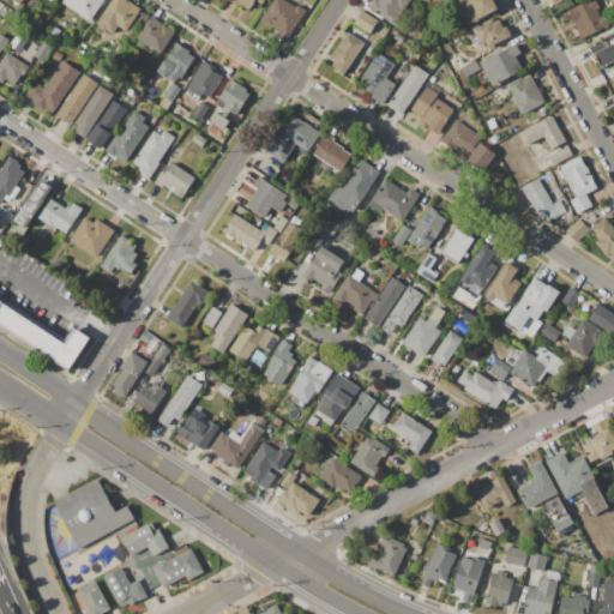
[(26,0),(41,0),(35,11),(24,5),(26,0)]
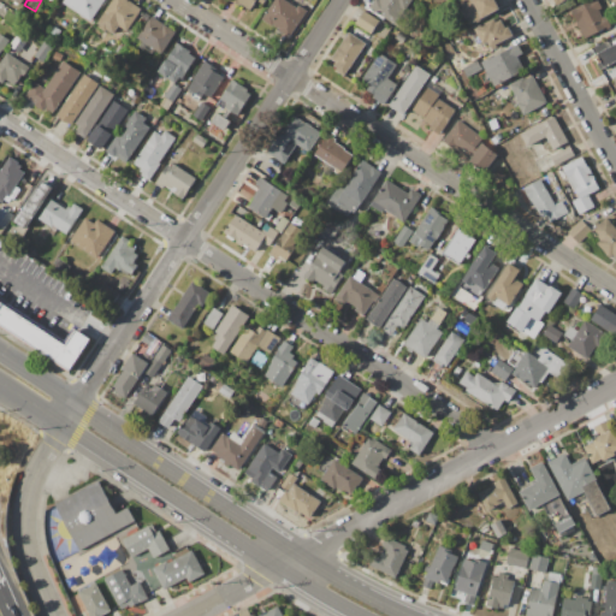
[(64,0),(105,0),(90,22),(63,4),(64,0)]
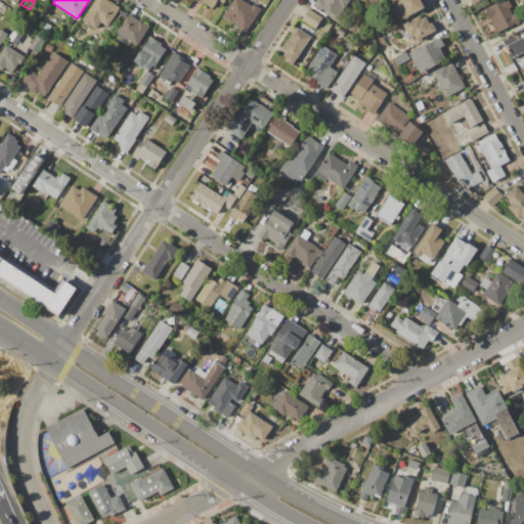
[(95,0),(108,0),(121,8),(108,27),(101,23),(96,30),(90,26),(90,27),(84,24),(85,23),(82,20),(95,0)]
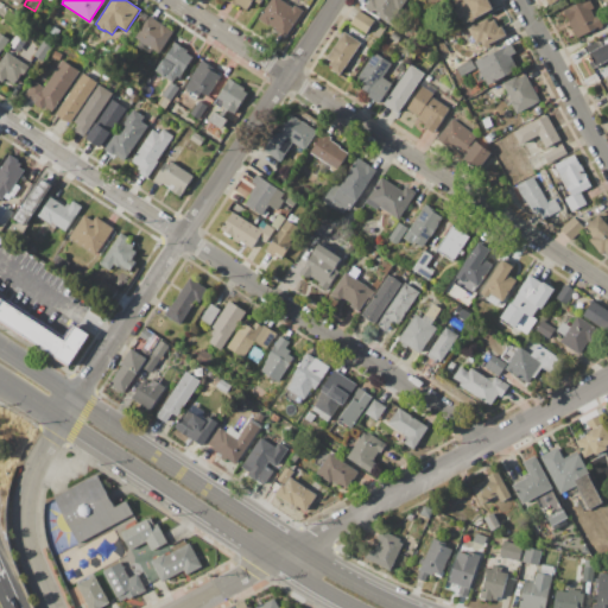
[(261,0),(259,5),(253,1),(247,10),(236,2),(235,5),(228,0),(261,0)]
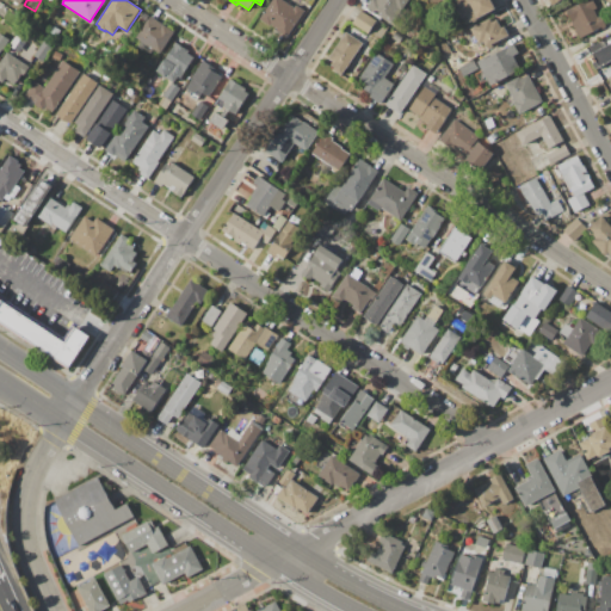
[(272,0),(283,0),(294,7),(296,5),(304,11),(285,41),(258,22),(272,0)]
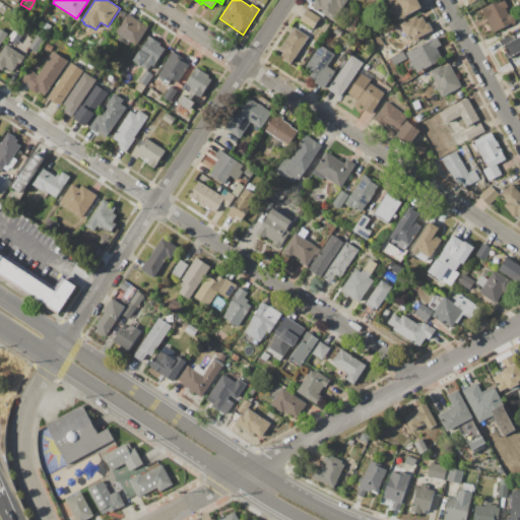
[(347,0),(335,20),(313,7),(317,0),(347,0)]
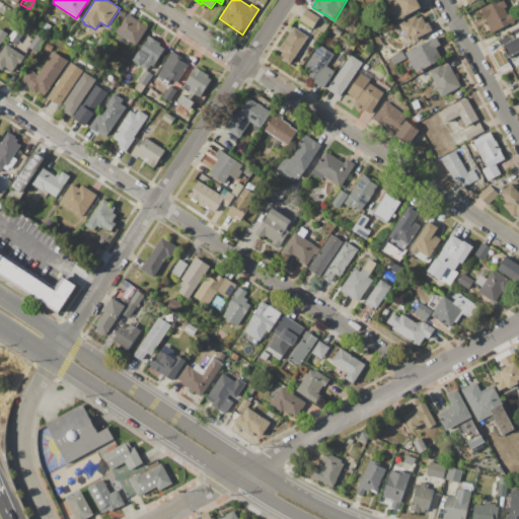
[(383,2),(387,0),(419,0),(421,4),(420,4),(421,7),(405,16),(406,17),(402,19),(402,17),(394,22),(383,2)]
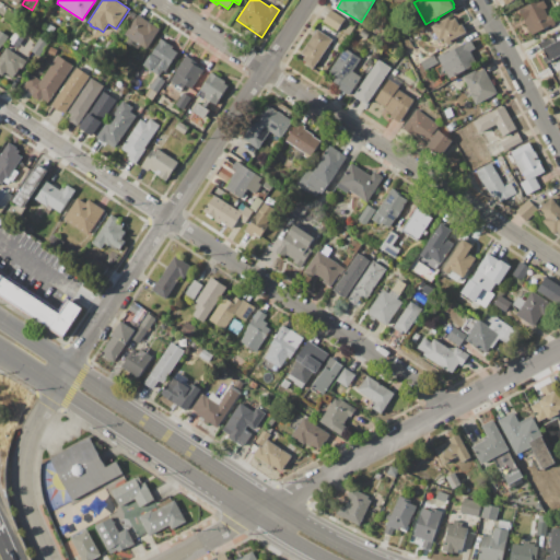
[(518,10),(537,0),(543,0),(547,8),(544,9),(548,15),(550,14),(556,23),(533,35),(518,10)]
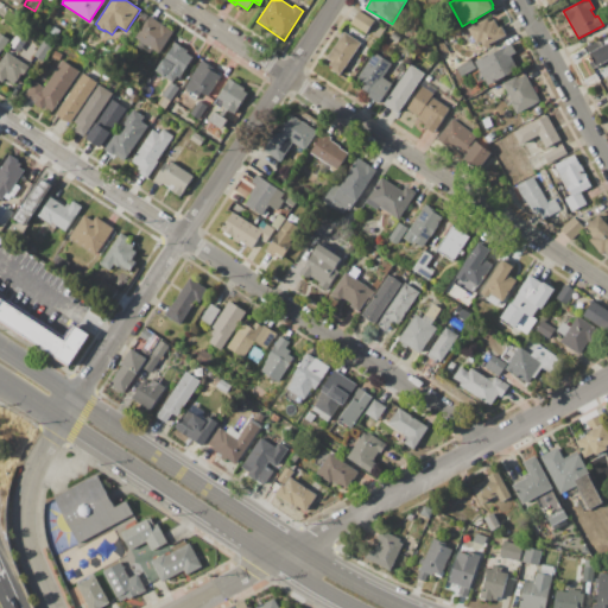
[(360,10),(375,20),(367,33),(350,23),(360,10)]
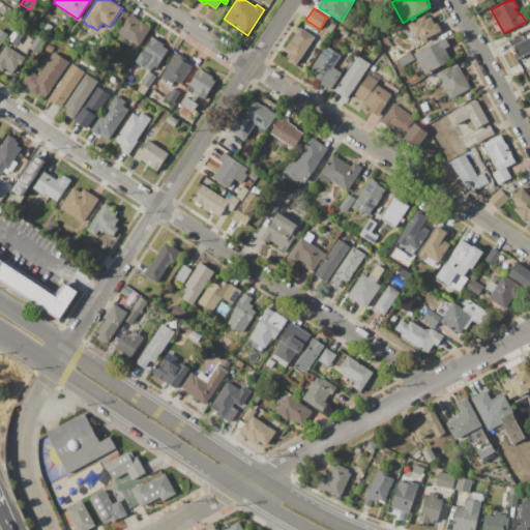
[(130,13),(151,28),(139,46),(127,38),(124,43),(119,40),(122,35),(118,32),(130,13)]
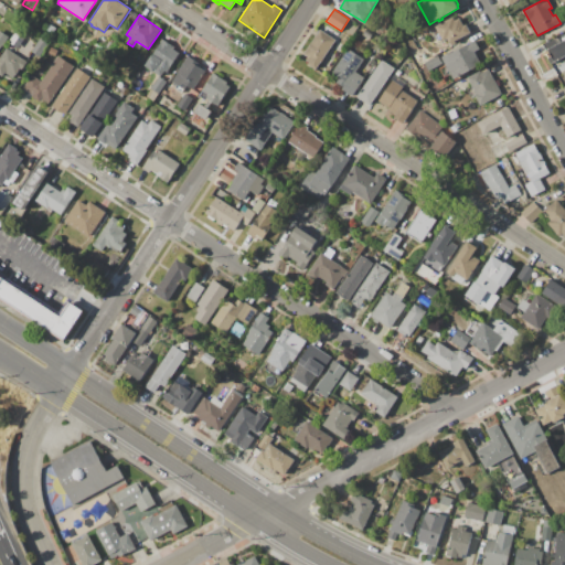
[(435,27),(454,17),(455,20),(460,18),(464,25),(467,23),(471,32),(456,41),(457,43),(452,44),(451,43),(450,44),(447,39),(443,41),(435,27)]
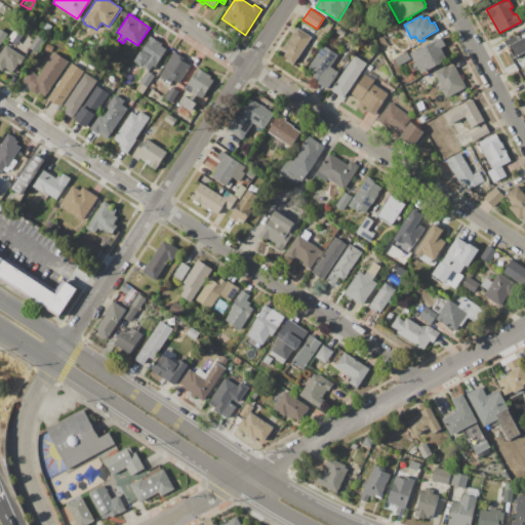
[(0,26),(8,31),(0,44),(0,26)]
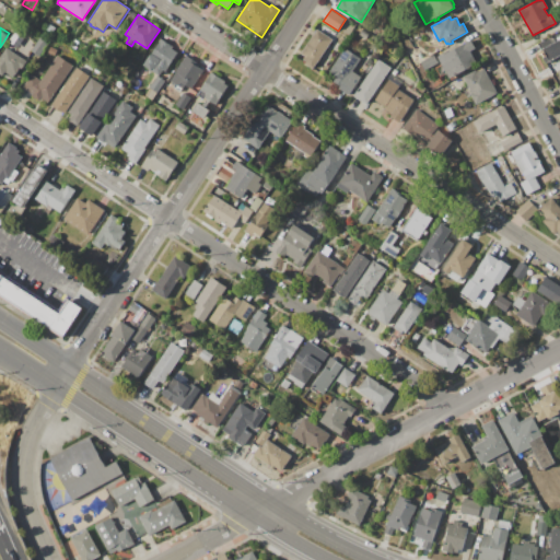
[(301,54),(317,30),(333,39),(313,69),(305,63),(306,61),(303,59),(305,56),(301,54)]
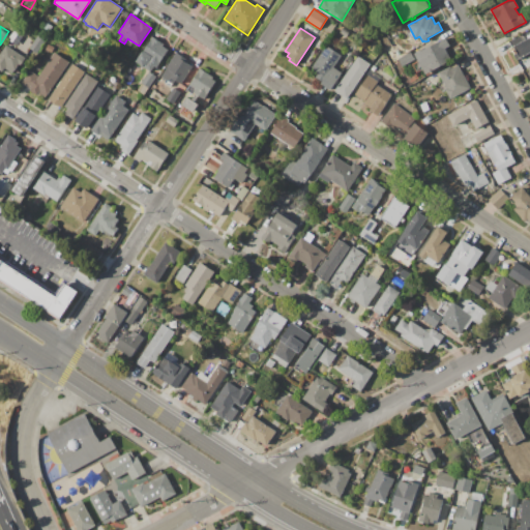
[(152,36),(169,48),(155,68),(154,66),(151,71),(136,62),(152,36)]
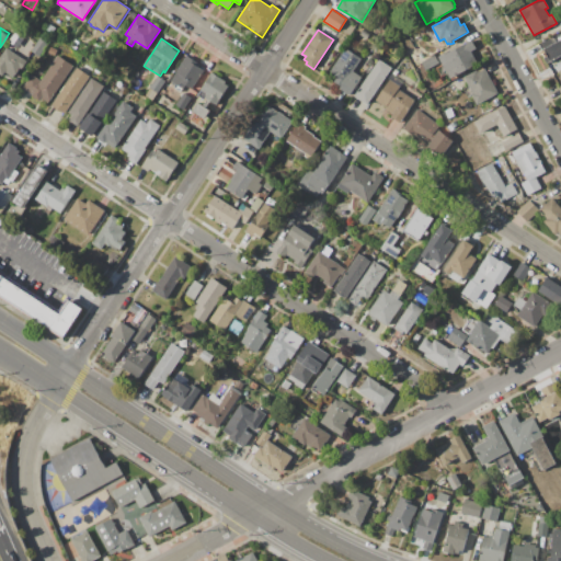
[(439,57),(450,50),(451,50),(471,39),(476,48),(471,50),(479,64),(451,79),(439,57)]
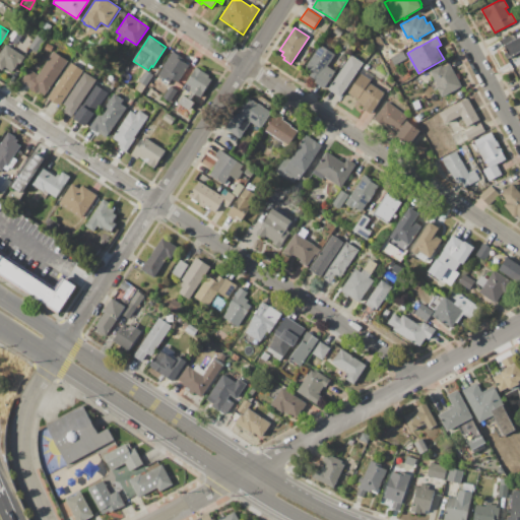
[(504,46),(519,37),(519,52),(507,59),(504,54),(507,52),(504,46)]
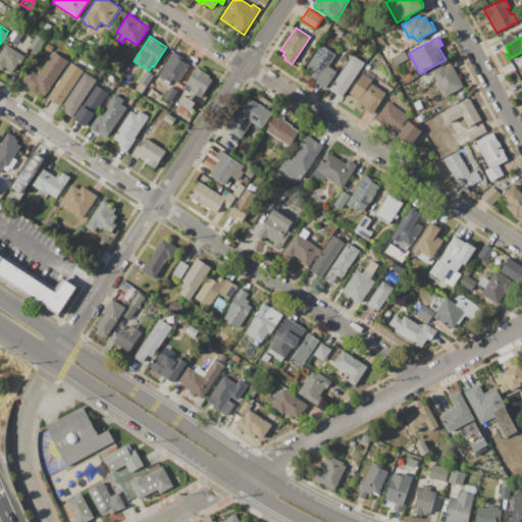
[(173,39),(177,42),(173,48),(169,45),(173,39)]
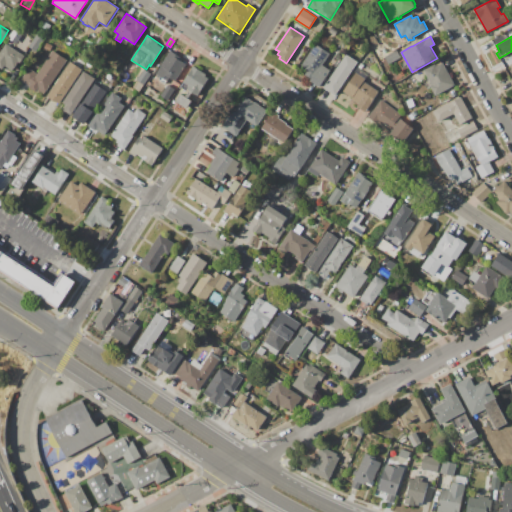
[(47,43),(52,46),(50,51),(44,48),(47,43)]
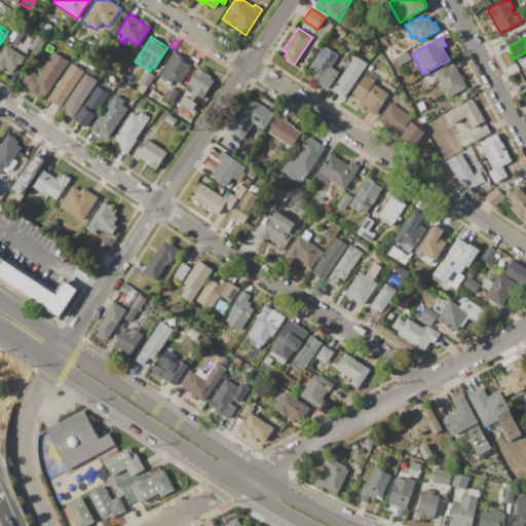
[(0,53),(6,45),(26,58),(21,66),(19,65),(12,74),(4,68),(2,71),(0,69),(0,53)]
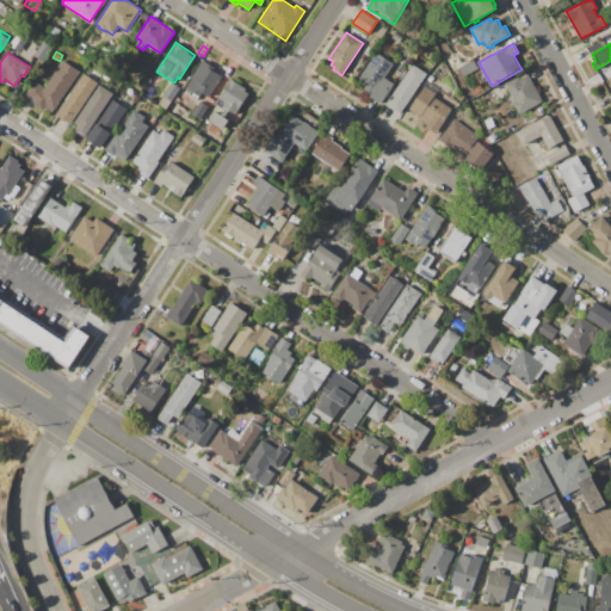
[(377,54),(394,65),(386,78),(395,85),(381,105),(370,97),(371,94),(364,90),(368,84),(360,79),(377,54)]
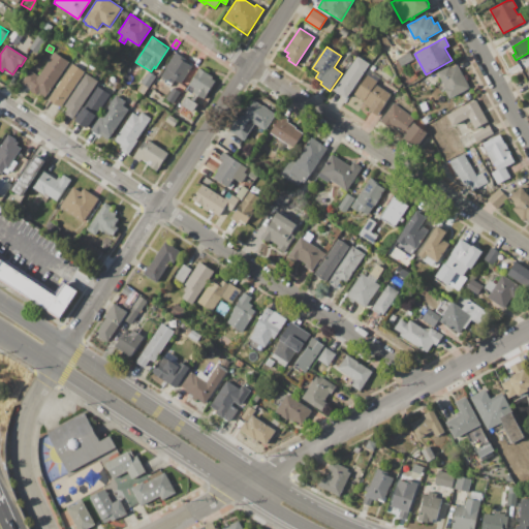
[(177,52),(194,63),(181,85),(175,81),(173,84),(160,76),(177,52)]
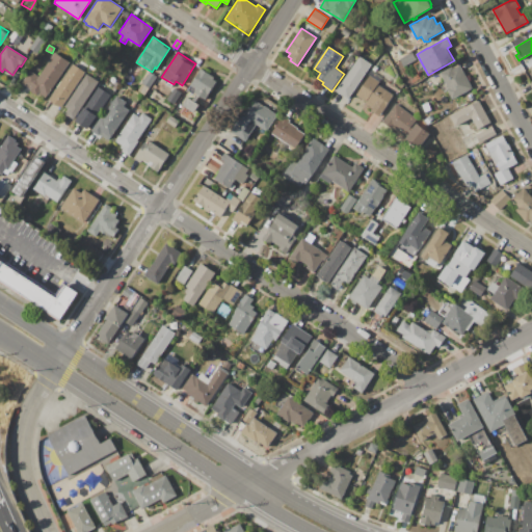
[(399,59),(413,52),(417,59),(403,67),(399,59)]
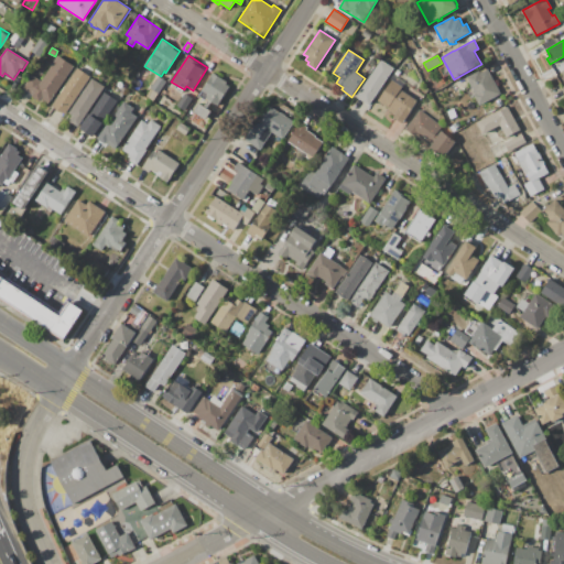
[(32,75),(42,82),(58,56),(74,66),(49,105),(41,99),(39,102),(31,97),(33,95),(24,88),(32,75)]
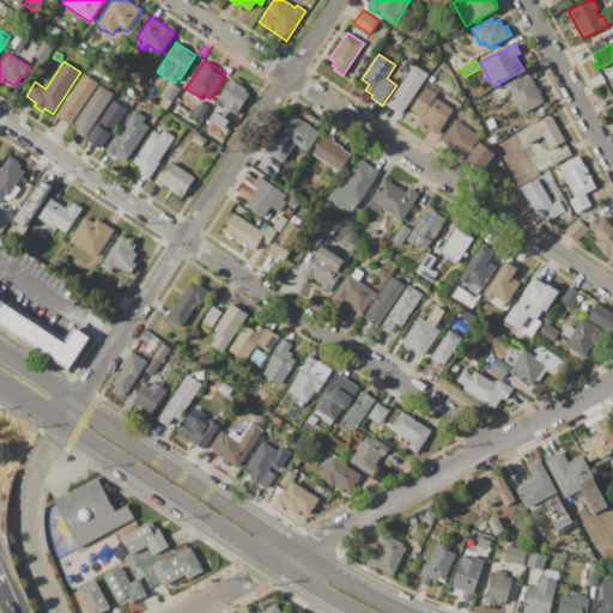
[(414,65),(429,74),(401,115),(387,105),(414,65)]
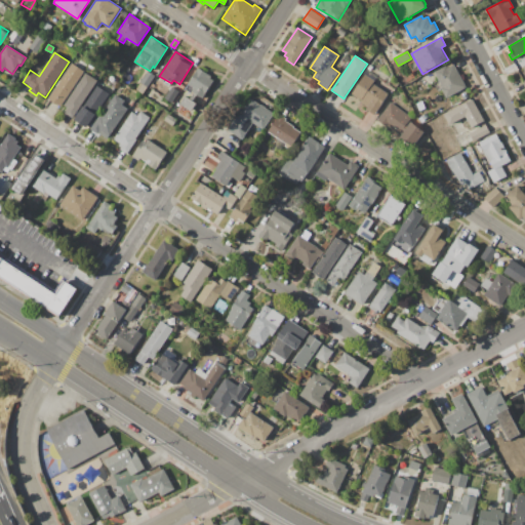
[(49,99),(72,64),(84,72),(62,107),(49,99)]
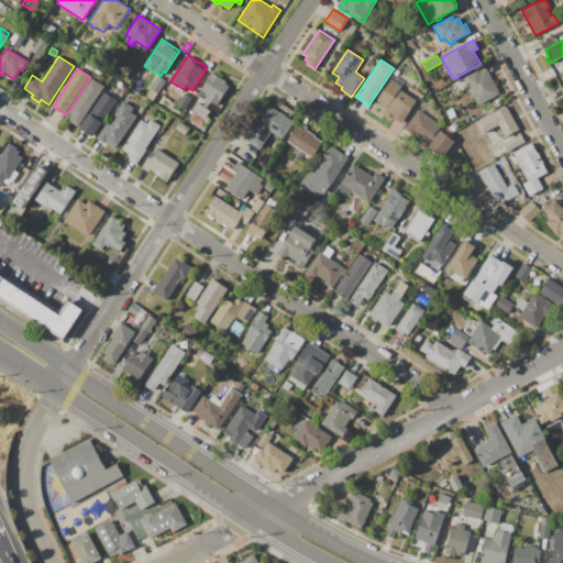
[(466,77),(478,72),(479,74),(487,69),(500,95),(479,106),(473,95),(475,94),(466,77)]
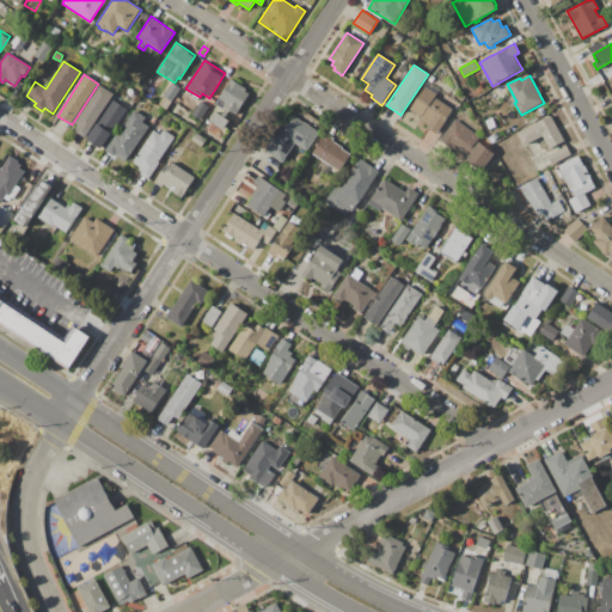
[(231,80),(246,90),(245,92),(249,95),(236,115),(224,108),(226,104),(219,99),(231,80)]
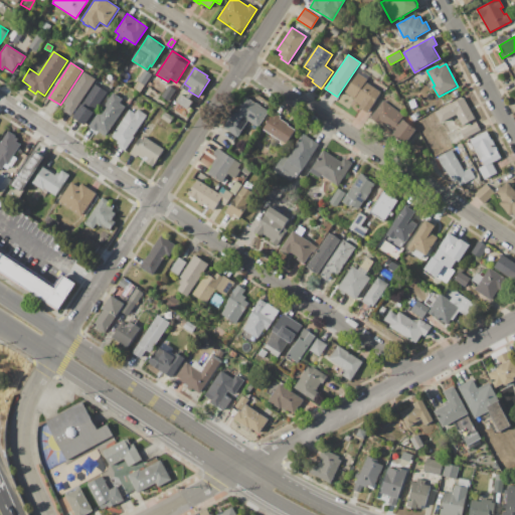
[(358,67),(370,74),(365,82),(381,93),(367,113),(359,108),(361,104),(344,93),(356,74),(354,73),(358,67)]
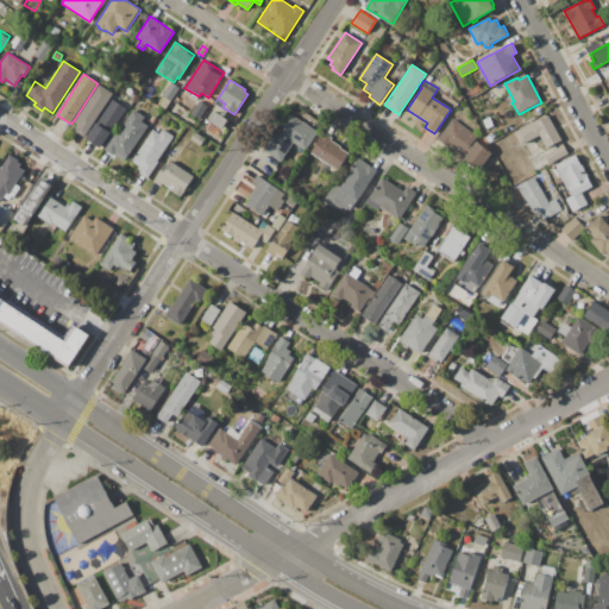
[(158,104),(171,83),(180,88),(165,110),(158,104)]
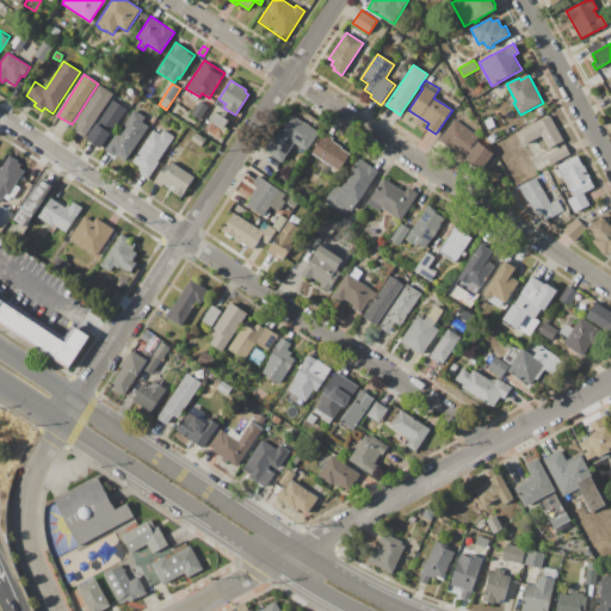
[(74,123),(99,85),(113,94),(85,139),(76,133),(80,127),(74,123)]
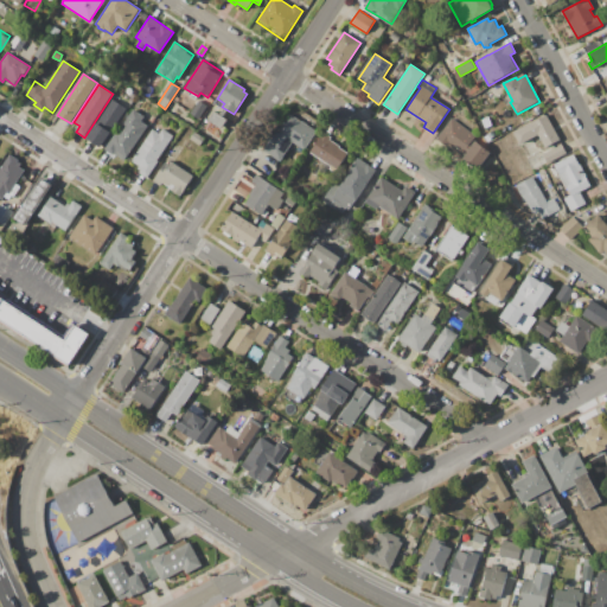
[(129,87),(134,90),(129,97),(125,94),(129,87)]
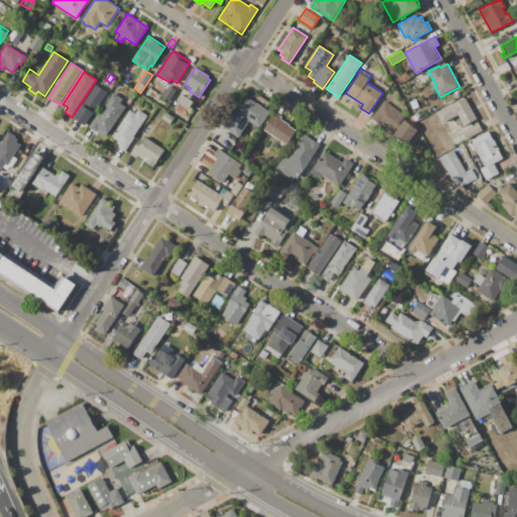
[(74,118),(95,85),(107,92),(85,126),(74,118)]
